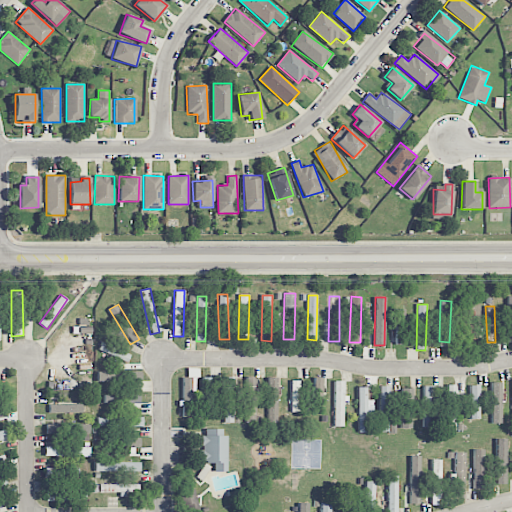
[(404,309),(395,309),(396,345),(405,344),(404,309)]
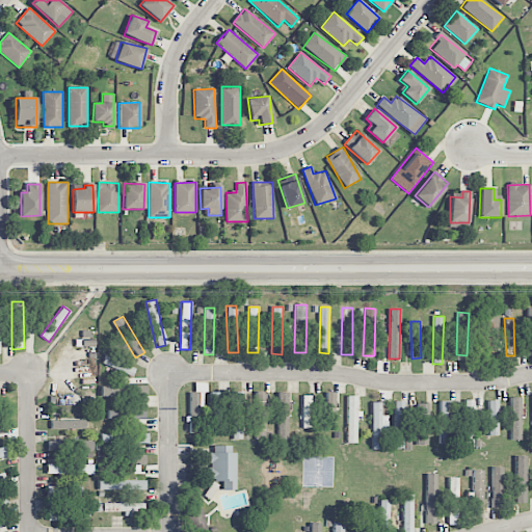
[(136,368),(106,354),(102,364),(132,377),(136,368)]
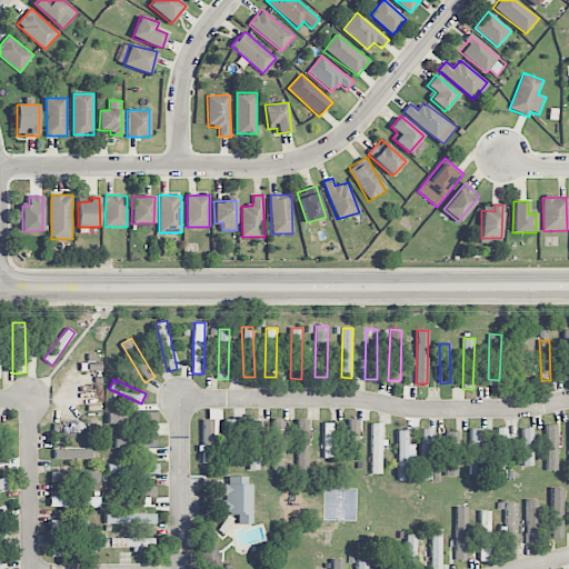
[(221,409),(208,409),(209,420),(202,420),(203,463),(213,463),(212,435),(217,435),(217,419),(222,419),(221,409)]
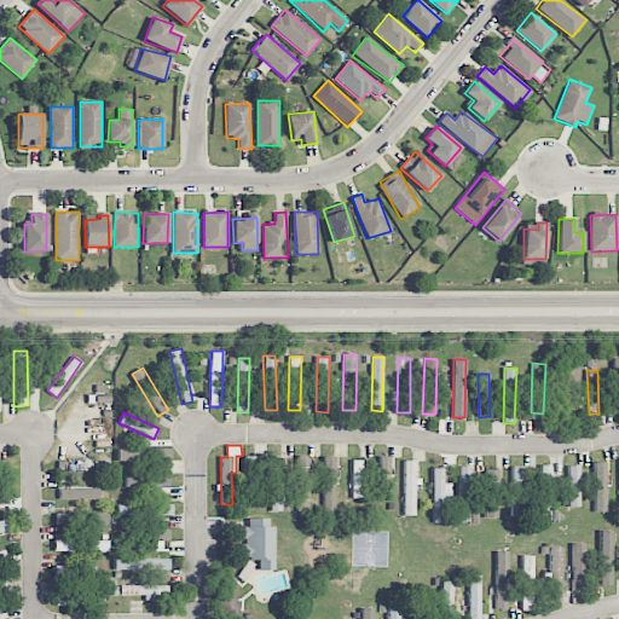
[(119,461),(171,460),(171,449),(117,450),(119,461)]
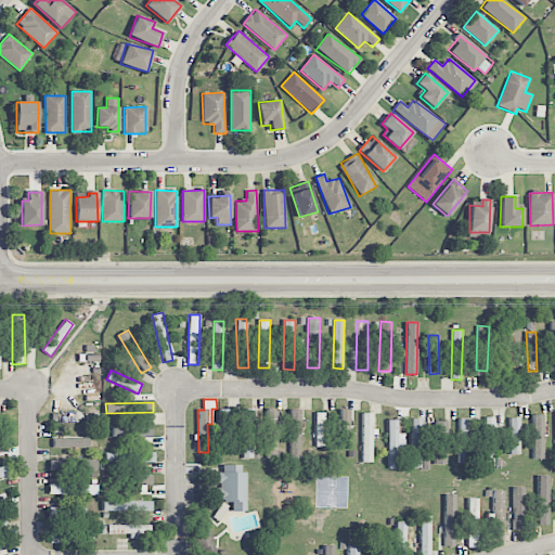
[(230,409),(219,410),(220,452),(230,452),(230,409)]
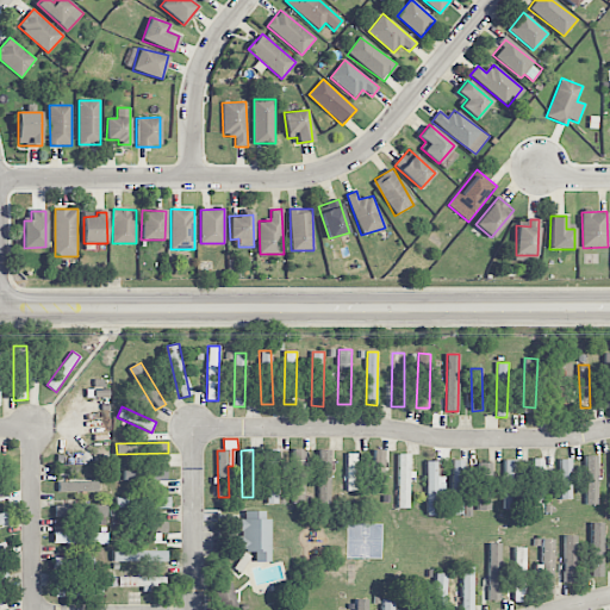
[(278,449),(266,450),(267,503),(279,503),(278,449)]
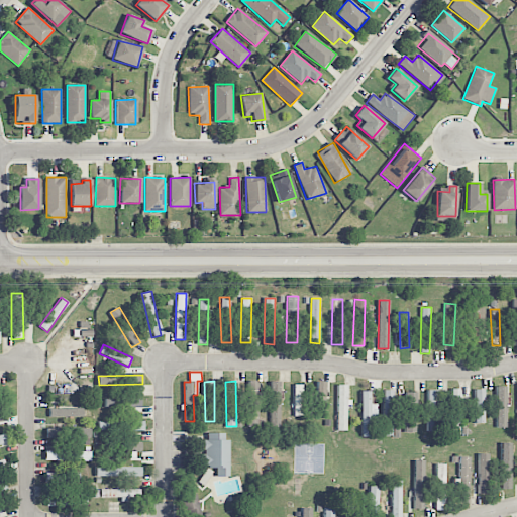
[(259,381),(248,381),(248,426),(259,427),(259,381)]
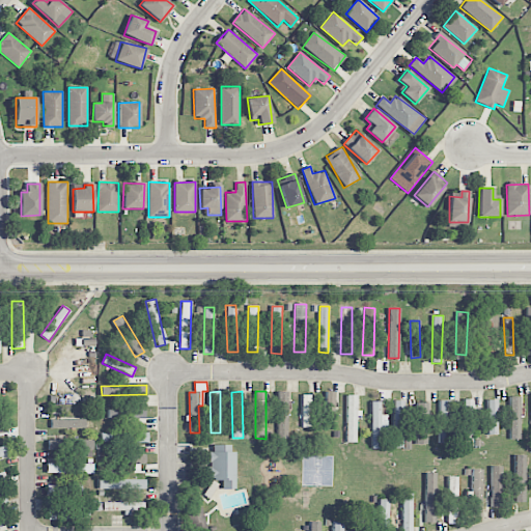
[(288,439),(287,391),(278,392),(278,439),(288,439)]
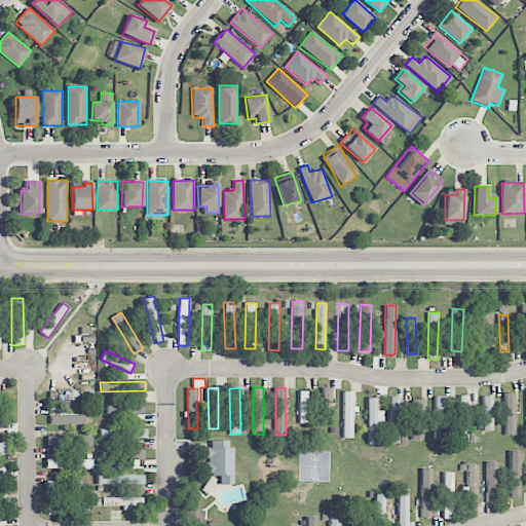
[(330,425),(331,388),(321,388),(321,425),(330,425)]
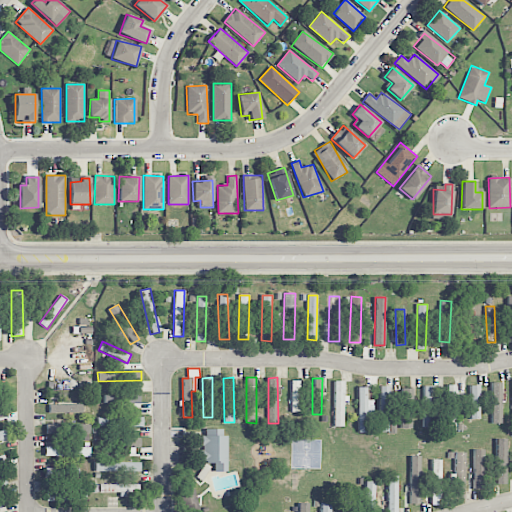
[(292,413),(300,413),(300,380),(291,381),(292,413)]
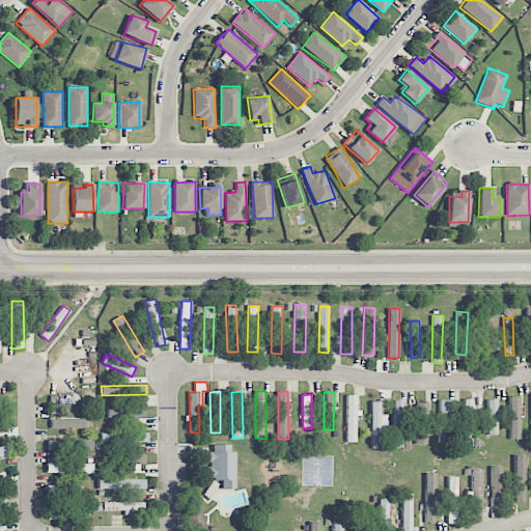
[(346,443),(357,443),(358,410),(357,410),(357,395),(346,395),(346,443)]
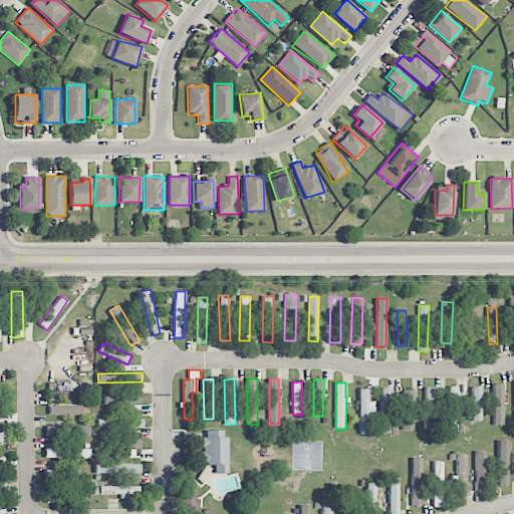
[(494,426),(504,425),(503,383),(494,383),(494,426)]
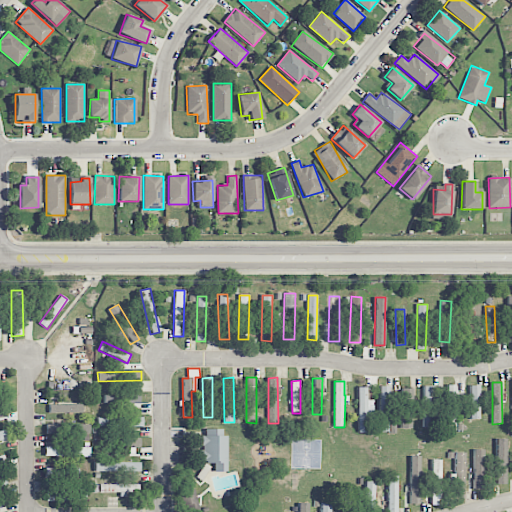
[(456,430),(455,385),(447,385),(447,430),(456,430)]
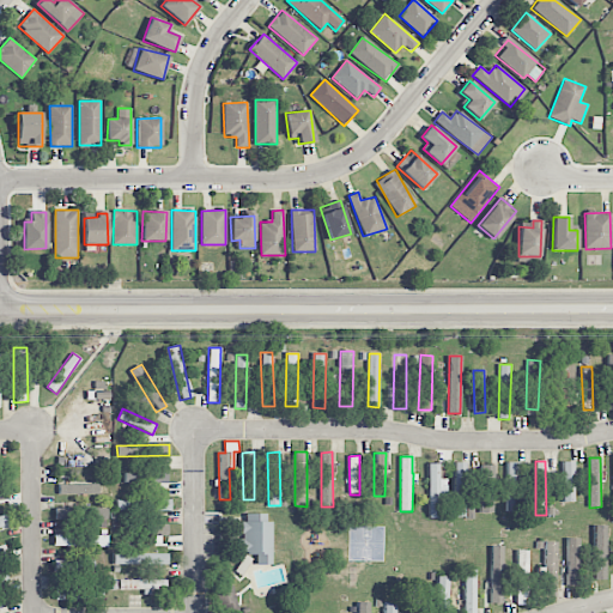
[(564,503),(575,503),(574,461),(563,462),(564,503)]
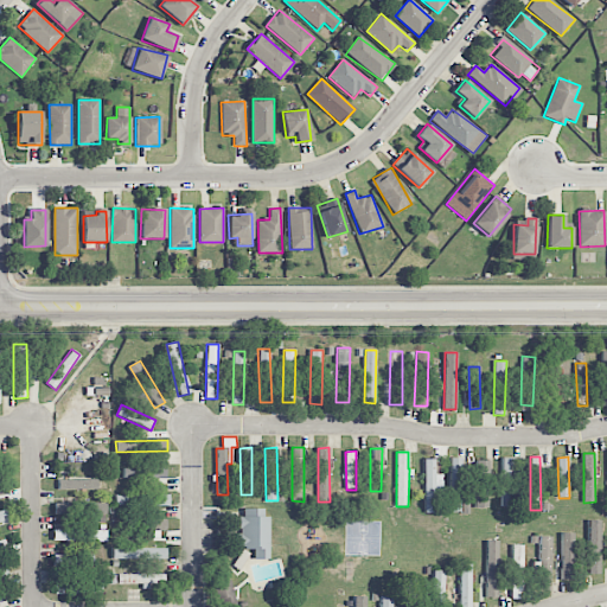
[(460,512),(462,459),(451,458),(449,512),(460,512)]
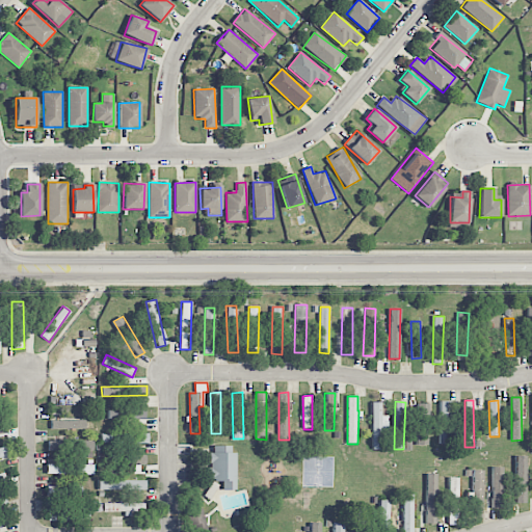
[(441,444),(451,444),(450,401),(440,402),(441,444)]
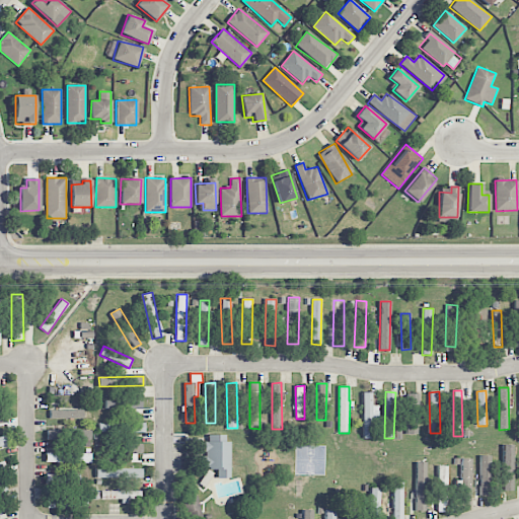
[(362,392),(364,439),(373,438),(373,421),(378,421),(378,405),(372,405),(372,392),(362,392)]
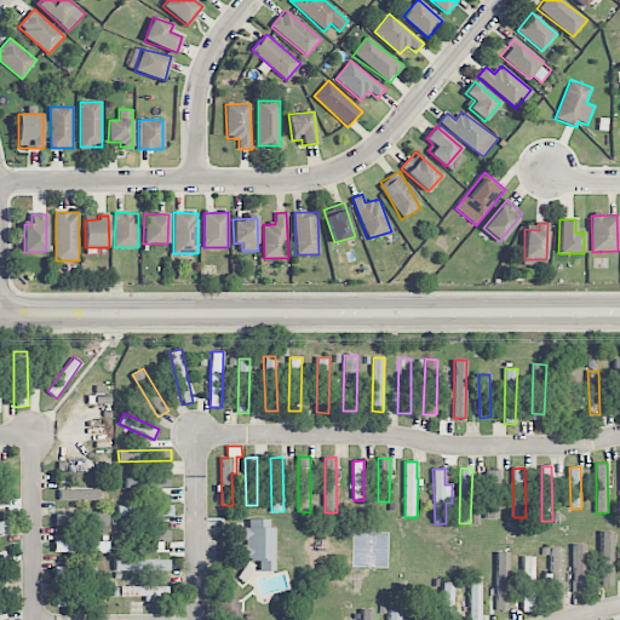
[(498,518),(499,470),(487,470),(484,518),(498,518)]
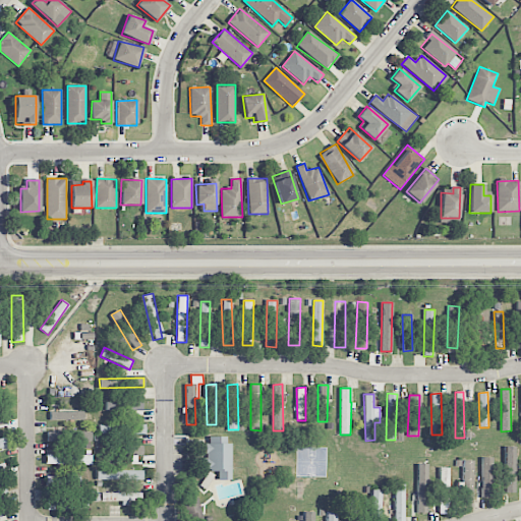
[(50,420),(84,419),(84,411),(50,412),(50,420)]
